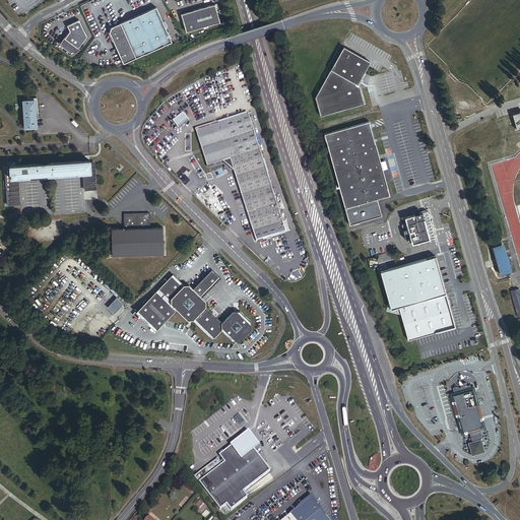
[(217,23),(212,5),(179,15),(184,34),(217,23)]
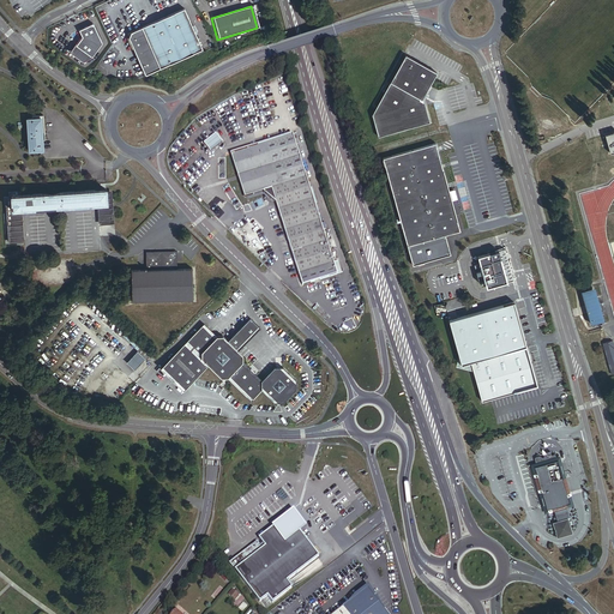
[(133,34),(131,40),(128,41),(143,76),(150,72),(200,50),(184,10),(132,31),(133,34)]
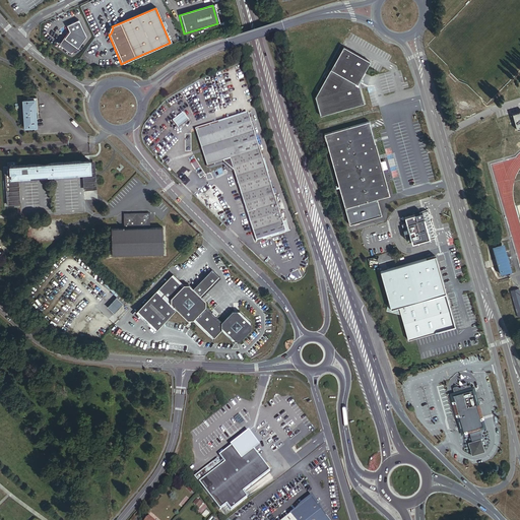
[(76,49),(85,38),(77,20),(65,25),(68,31),(63,39),(62,47),(69,52),(76,49)]
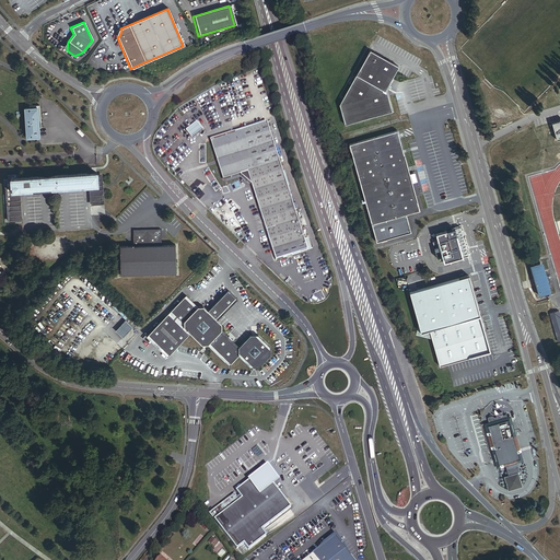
[(392,112),(386,92),(391,84),(389,83),(398,67),(370,50),(339,104),(346,125),(392,112)]
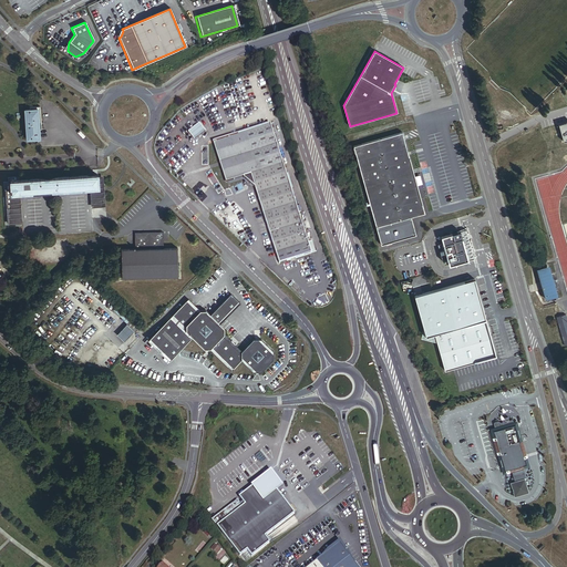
[(39,140),(39,122),(40,122),(39,106),(29,106),(29,109),(23,109),(24,138),(39,140)]
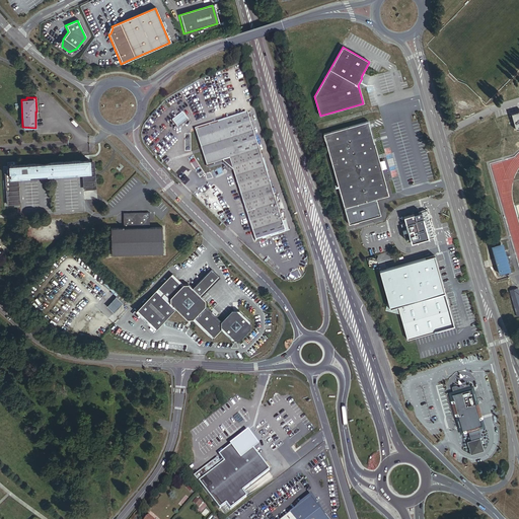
[(181,112),(171,120),(177,127),(188,120),(181,112)]
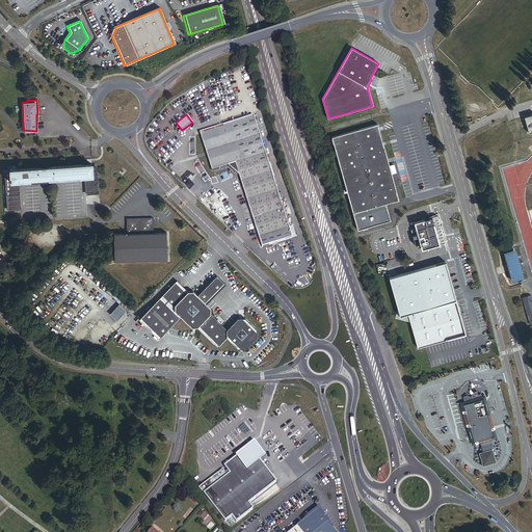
[(292,238),(253,117),(203,133),(215,170),(228,166),(229,167),(239,177),(262,248),(292,238)]
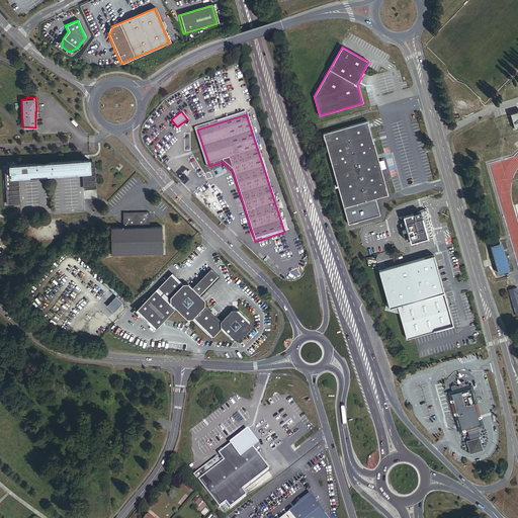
[(378,161),(368,121),(323,134),(348,224),(380,214),(375,198),(389,195),(384,182),(381,170),(384,169),(383,164),(382,160),(378,161)]
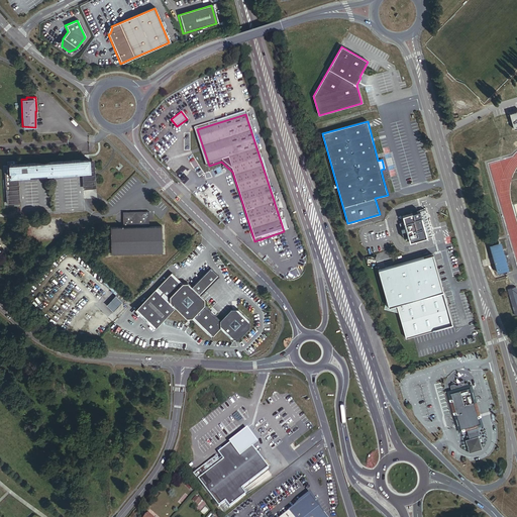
[(96,198),(93,162),(89,163),(88,160),(9,166),(9,168),(5,168),(7,204),(20,203),(18,178),(81,174),(83,199),(96,198)]
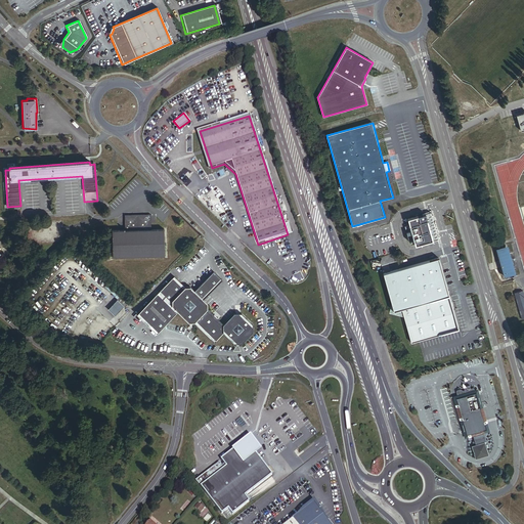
[(409,225),(404,226),(409,242),(413,241),(416,246),(438,239),(431,213),(407,219),(409,225)]
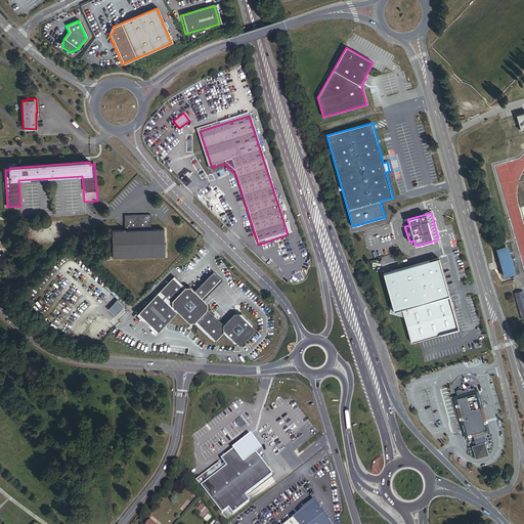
[(163,256),(163,229),(150,229),(149,215),(124,215),(125,228),(123,228),(123,230),(112,230),(112,257),(163,256)]
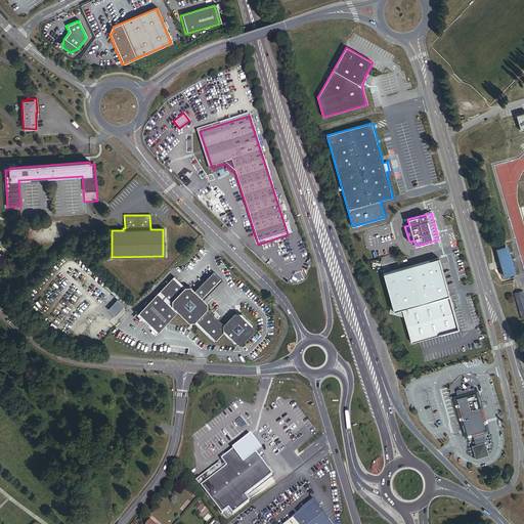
[(515,273),(507,246),(496,249),(504,277),(515,273)]
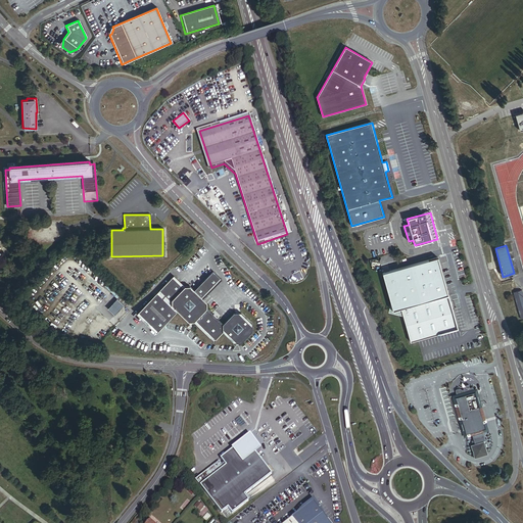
[(440,268),(437,257),(405,267),(413,297),(446,288),(440,268)]
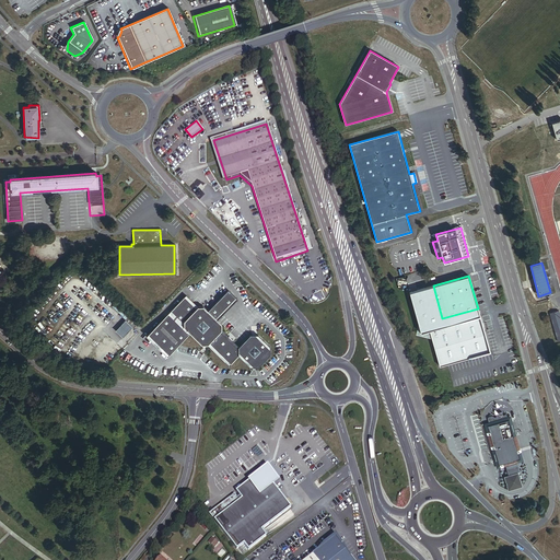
[(483,327),(478,308),(442,318),(433,286),(409,292),(421,333),(430,330),(440,365),(490,351),(483,327)]
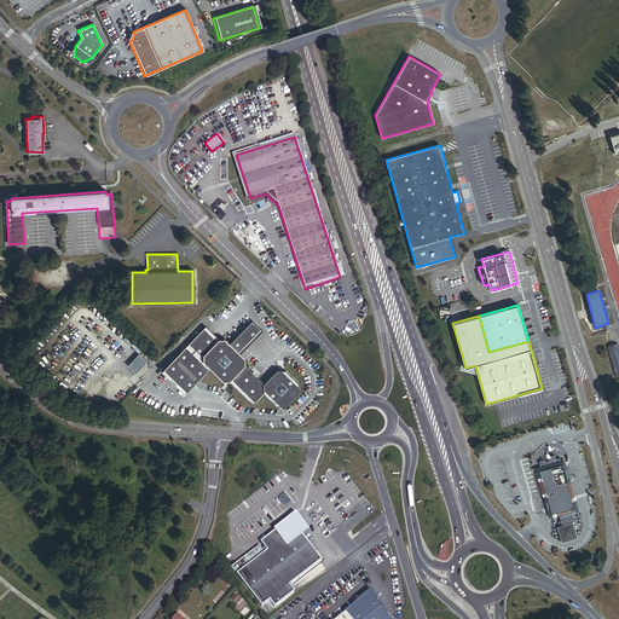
[(265,385),(244,364),(244,358),(239,353),(262,330),(252,320),(230,343),(224,339),(219,339),(206,327),(161,371),(184,394),(208,369),(221,382),(229,382),(253,405),(264,394),(277,408),(285,408),(299,393),(299,385),(284,371),(277,371),(265,385)]
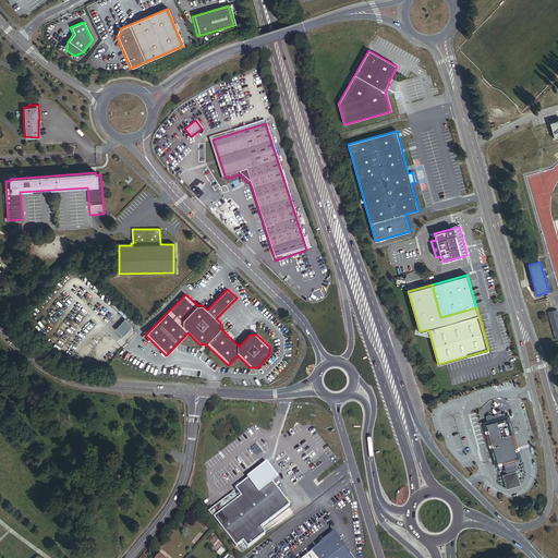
[(111,305),(124,317),(128,314),(114,301),(111,305)]
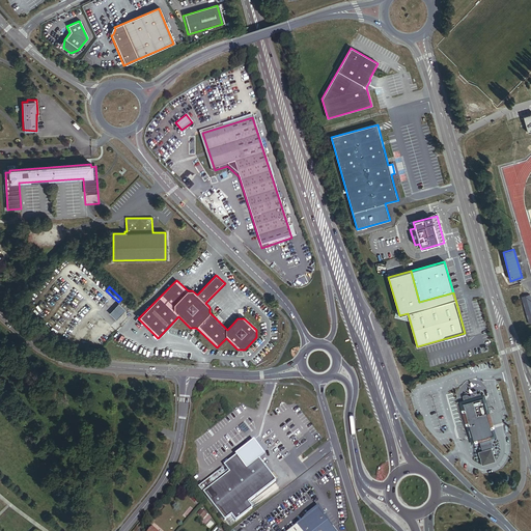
[(530,324),(530,305),(528,296),(520,298),(527,325),(530,324)]
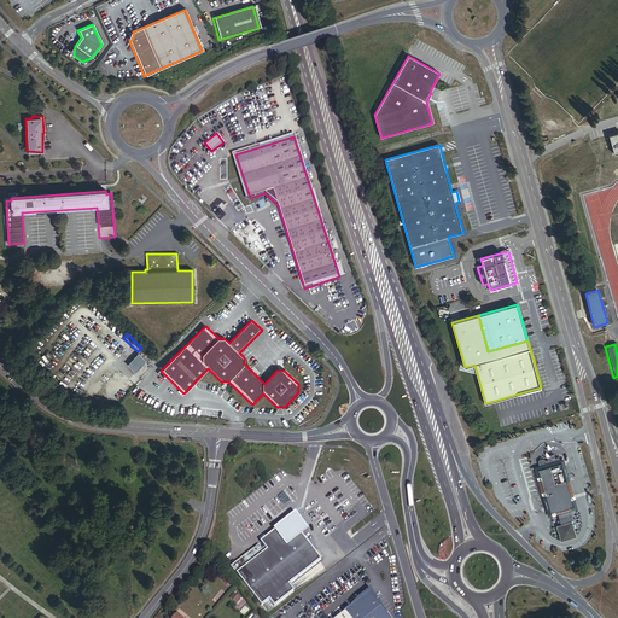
[(143,348),(139,351),(146,360),(151,356),(143,348)]
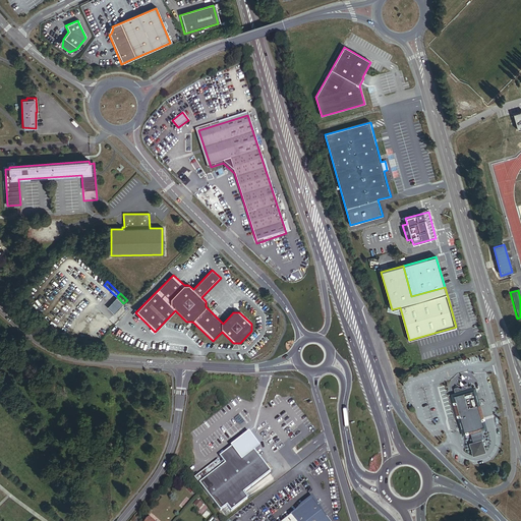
[(114,313),(123,304),(116,298),(107,307),(114,313)]
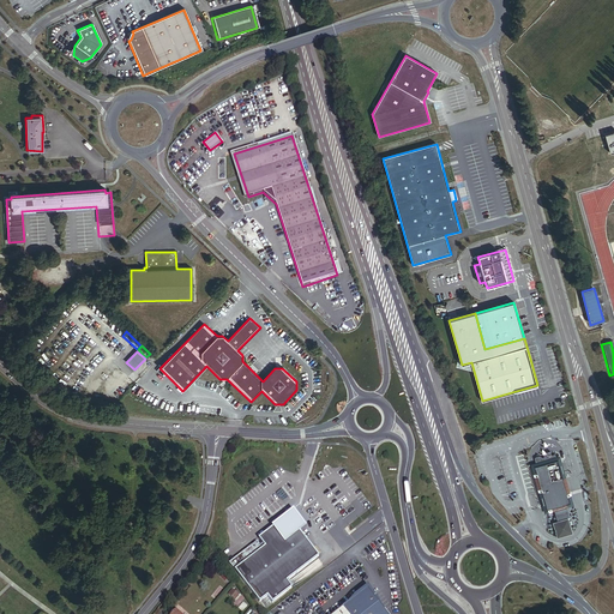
[(569,494),(567,491),(567,489),(565,480),(564,479),(558,461),(557,461),(555,455),(549,456),(546,455),(545,455),(543,456),(543,457),(542,458),(539,456),(535,457),(534,458),(539,473),(536,473),(547,510),(551,509),(554,507),(558,521),(553,523),(558,536),(571,533),(567,517),(570,517),(566,506),(571,505),(572,504),(571,498),(569,497),(569,494)]
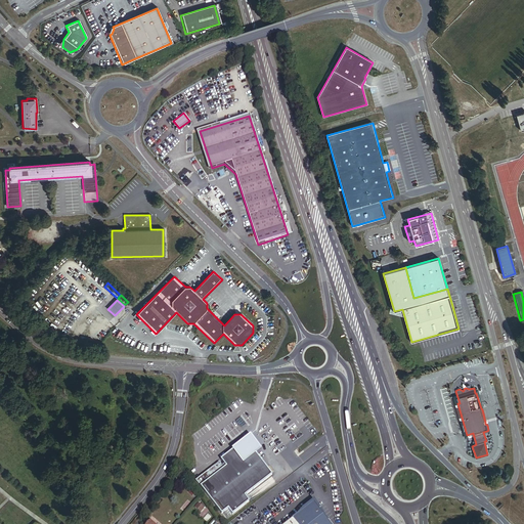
[(243,430),(249,426),(241,416),(234,421),(243,430)]
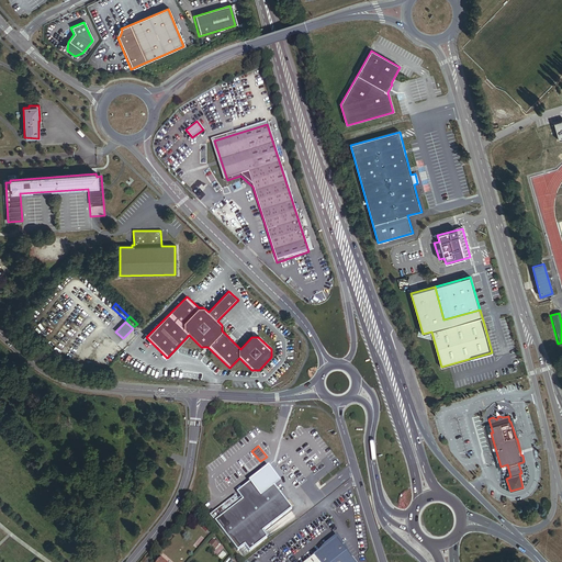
[(243,501),(240,503),(235,497),(210,516),(237,551),(245,546),(249,552),(267,538),(262,532),(292,509),(274,486),(269,481),(263,473),(237,493),(243,501)]
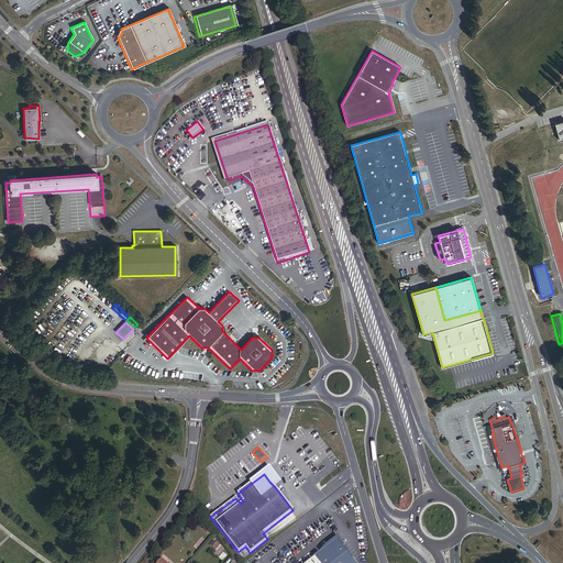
[(354,562),(337,540),(306,562),(354,562)]
